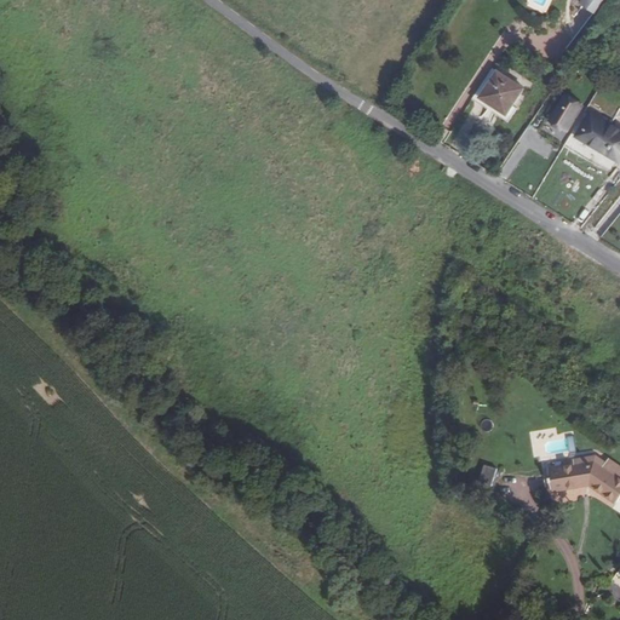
[(583,0),(580,5),(593,13),(602,0),(583,0)]
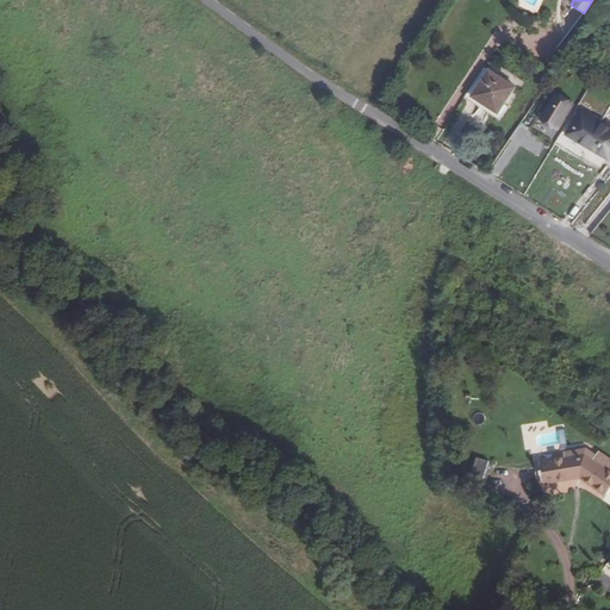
[(472,97),(489,72),(484,68),(465,98),(499,120),(509,106),(504,104),(498,113),(472,97)]
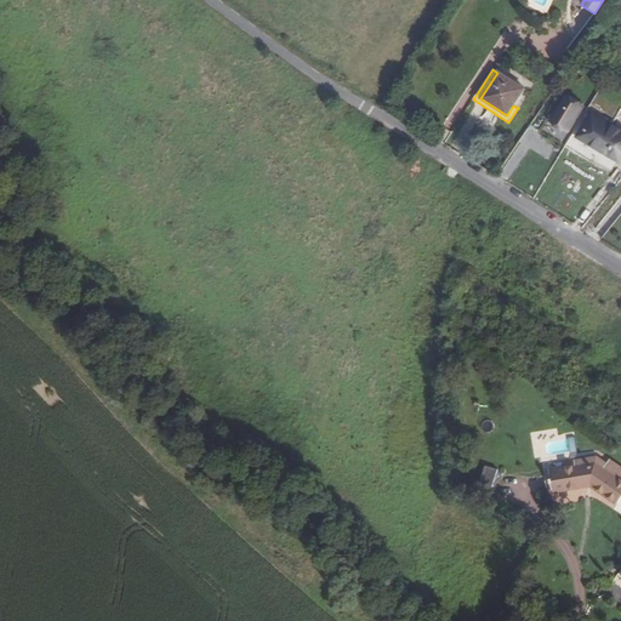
[(513,106),(524,90),(499,72),(497,73),(480,98),(507,115),(513,106)]
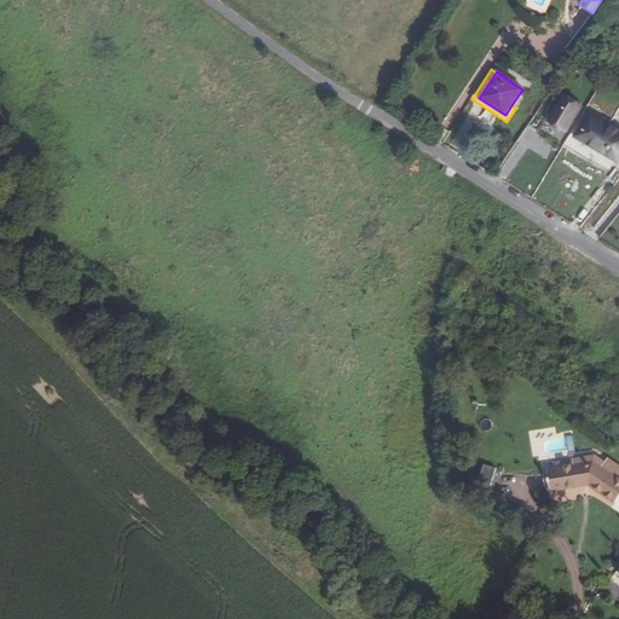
[(580,108),(563,98),(549,121),(567,131),(568,128),(580,108)]
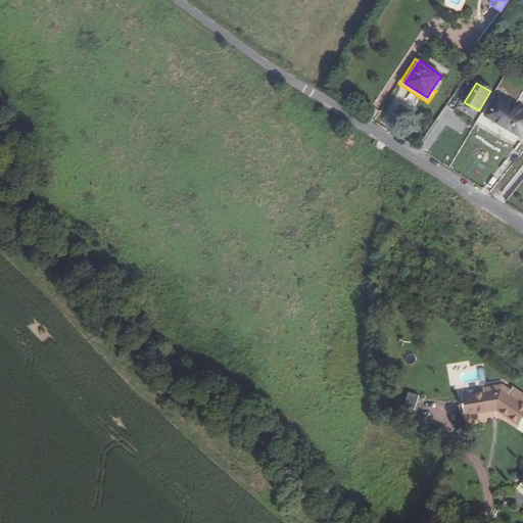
[(522,110),(498,96),(487,113),(486,115),(522,137),(522,135),(522,110)]
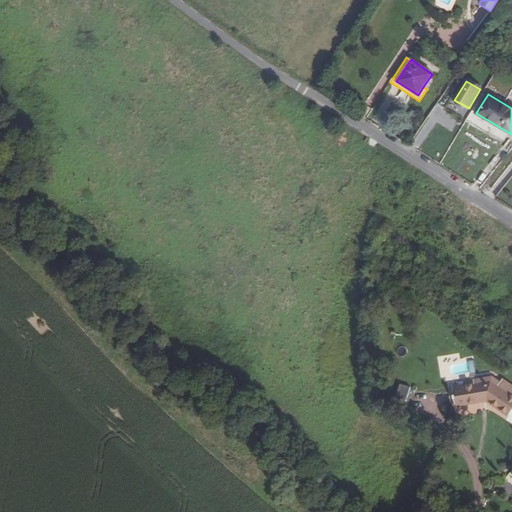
[(455,387),(459,405),(486,399),(508,415),(511,408),(511,395),(496,385),(498,383),(491,378),(475,380),(476,383),(455,387)]
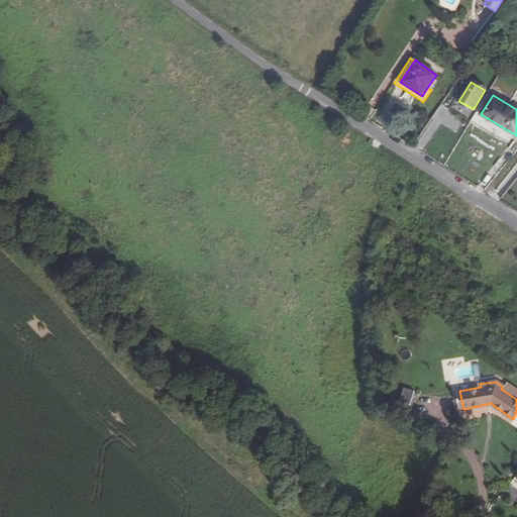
[(501,389),(516,399),(516,389),(506,382),(503,387),(501,389)]
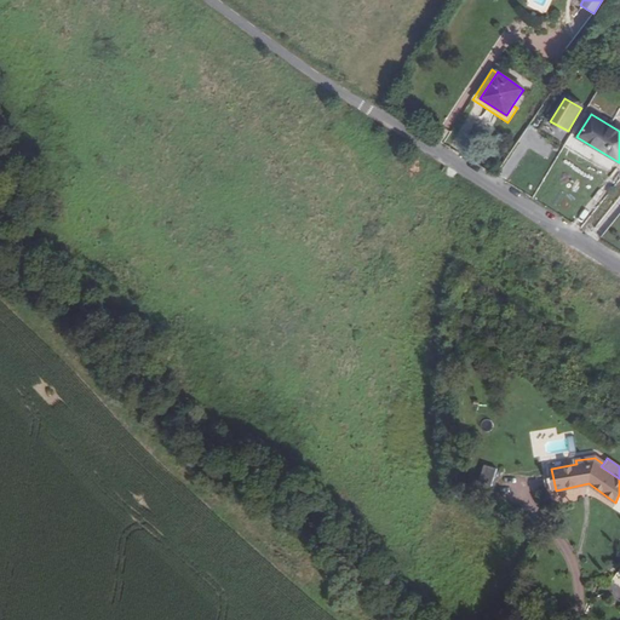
[(495,487),(500,468),(487,464),(481,483),(495,487)]
